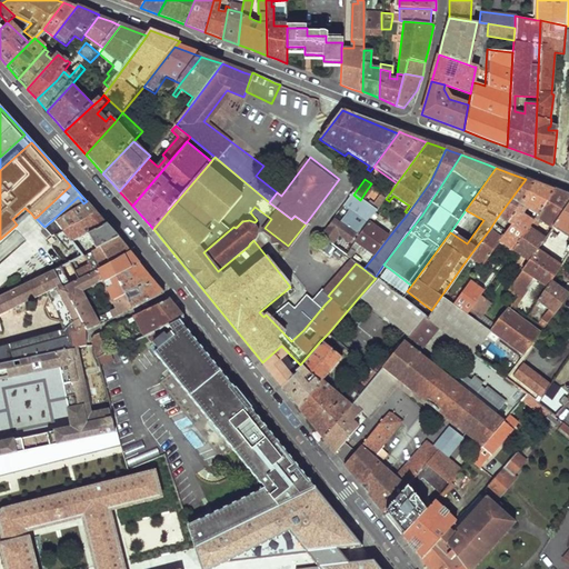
[(526,179),(497,218),(507,222),(506,225),(509,227),(518,212),(522,206),(535,183),(529,181),(526,179)]
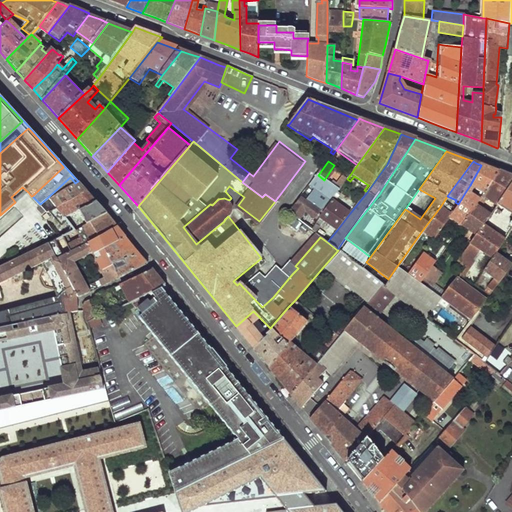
[(481,165),(470,185),(480,191),(476,198),(466,191),(458,204),(451,215),(448,218),(461,227),(475,206),(477,204),(500,171),(488,167),(481,165)]
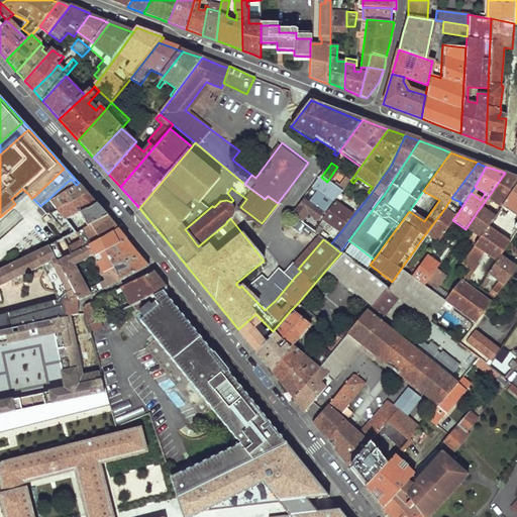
[(505,173),(482,206),(485,208),(490,202),(503,209),(516,186),(516,178),(510,176),(505,173)]
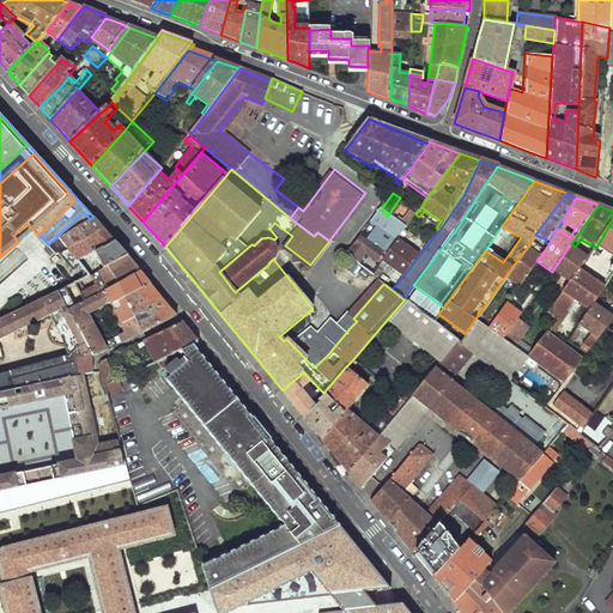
[(381,210),(347,255),(372,274),(383,260),(396,241),(406,229),(388,216),(381,210)]
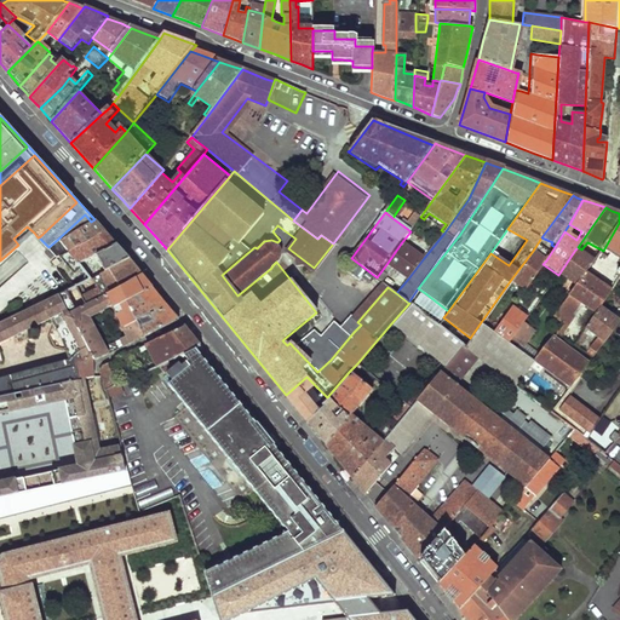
[(58,239),(91,222),(85,214),(58,239)]
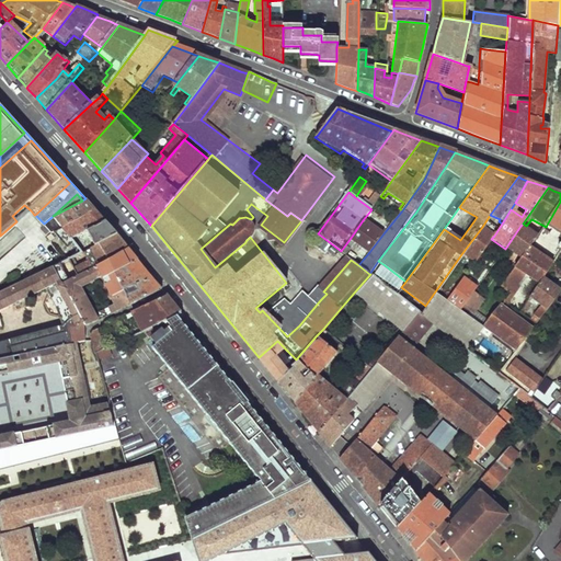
[(90,204),(86,198),(82,201),(53,216),(52,217),(59,226),(60,226),(94,208),(90,204)]
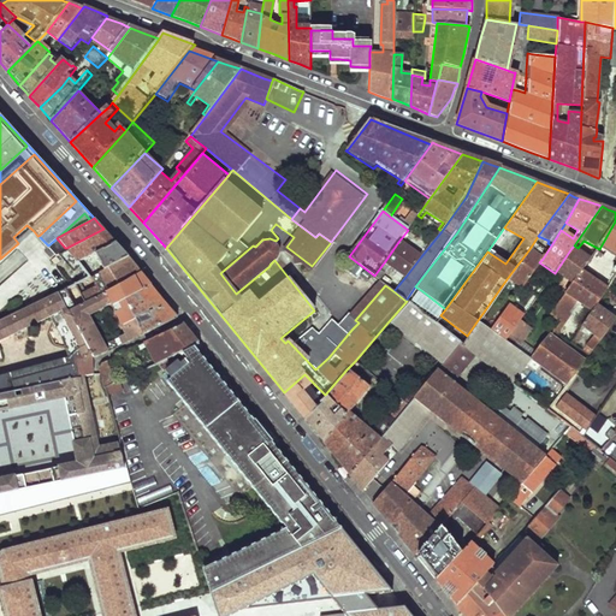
[(615,221),(599,249),(615,256),(615,221)]
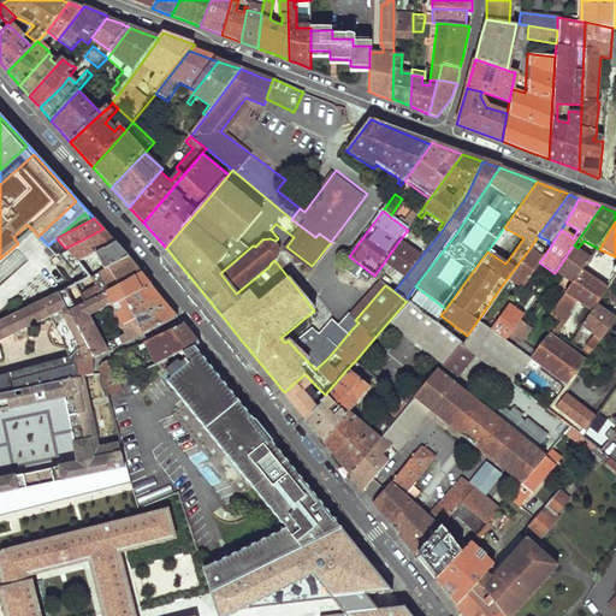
[(18,243),(19,244),(34,231),(27,225),(13,237),(18,243)]
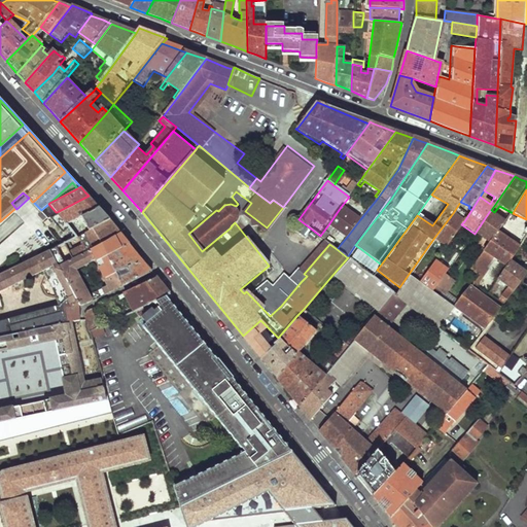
[(94,201),(89,196),(57,212),(63,219),(66,222),(99,207),(94,201)]
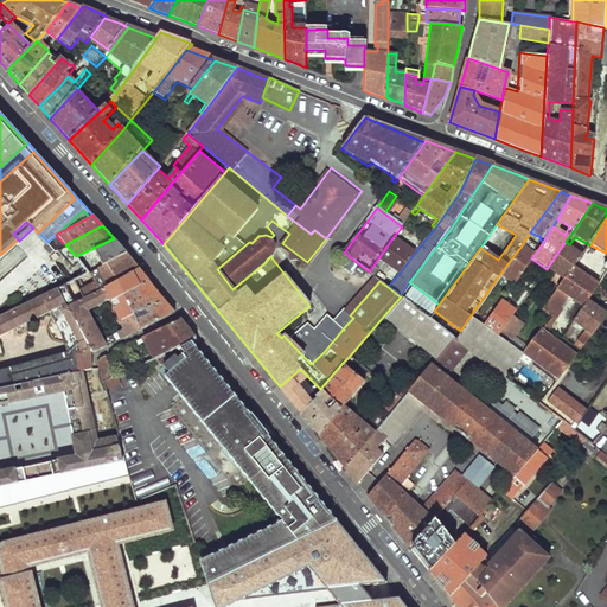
[(48,242),(43,247),(48,253),(52,249),(53,251),(64,244),(56,235),(48,242)]
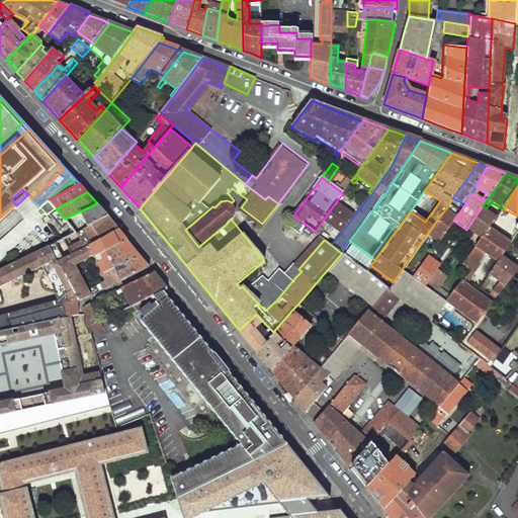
[(231,219),(233,217),(236,209),(232,202),(227,200),(221,201),(214,207),(212,206),(185,230),(198,247),(227,224),(227,223),(231,219)]
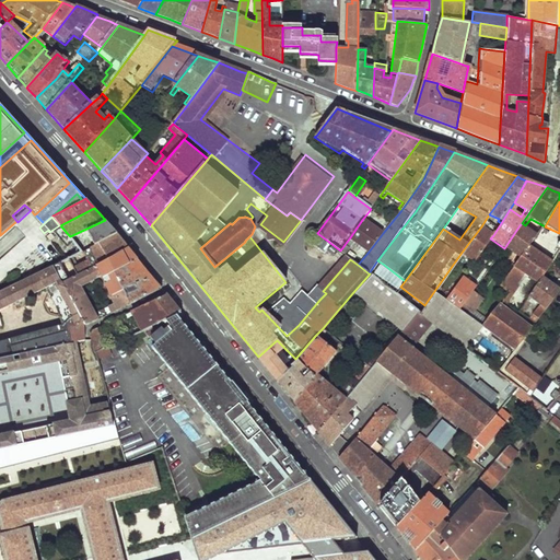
[(105,220),(70,236),(81,251),(83,249),(117,232),(105,220)]
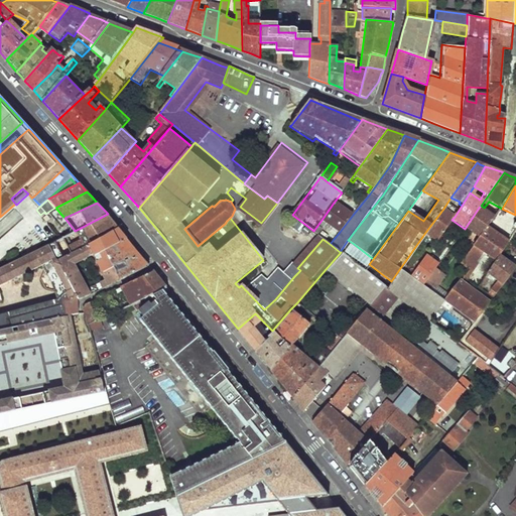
[(334,203),(323,219),(340,232),(353,215),(334,203)]
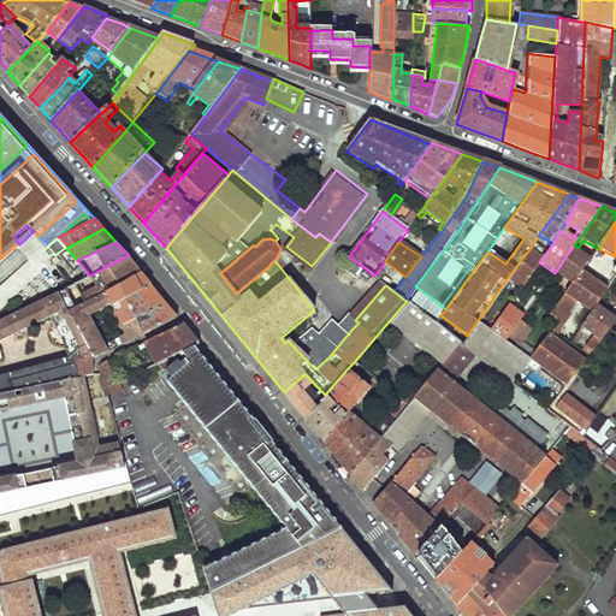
[(572,248),(555,273),(572,285),(581,273),(590,261),(572,248)]
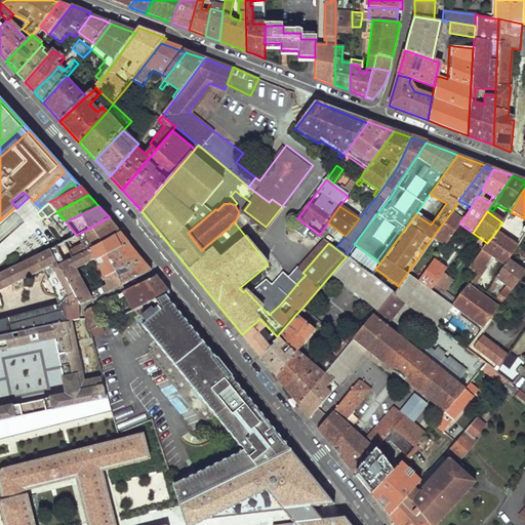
[(451,212),(432,238),(443,247),(459,224),(462,220),(451,212)]
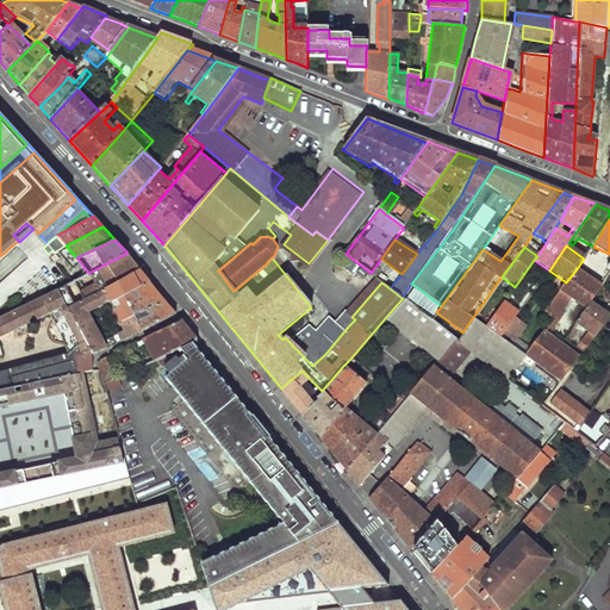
[(139,268),(128,253),(91,272),(94,282),(81,290),(85,296),(139,268)]
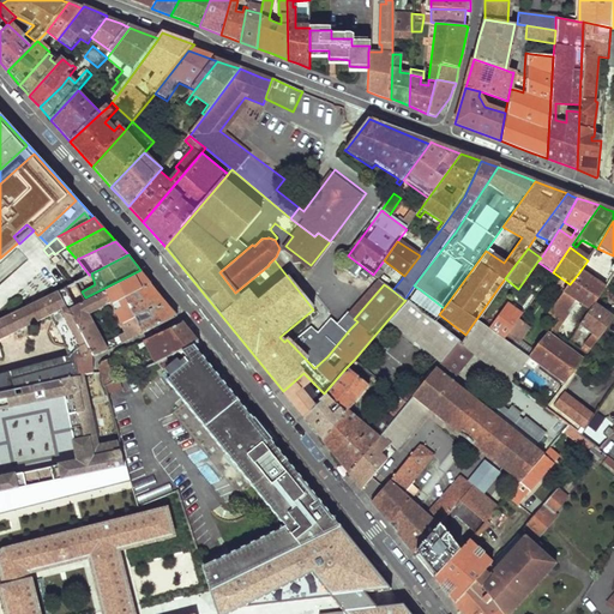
[(85,298),(67,306),(88,354),(103,348),(122,339),(119,332),(100,341),(89,315),(112,304),(125,330),(128,337),(142,332),(125,298),(150,286),(151,286),(140,270),(85,298)]
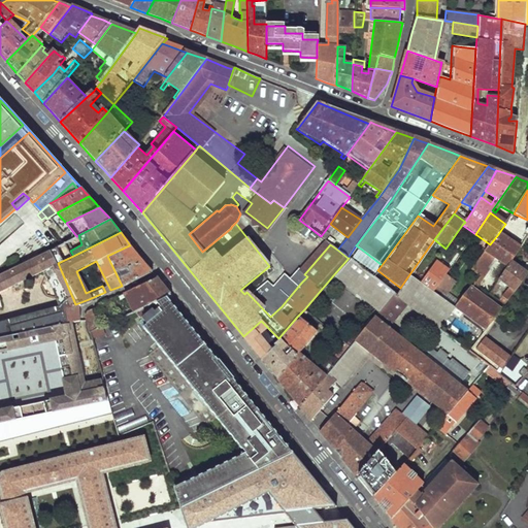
[(521,249),(498,234),(490,244),(483,253),(494,260),(507,268),(512,263),(521,249)]
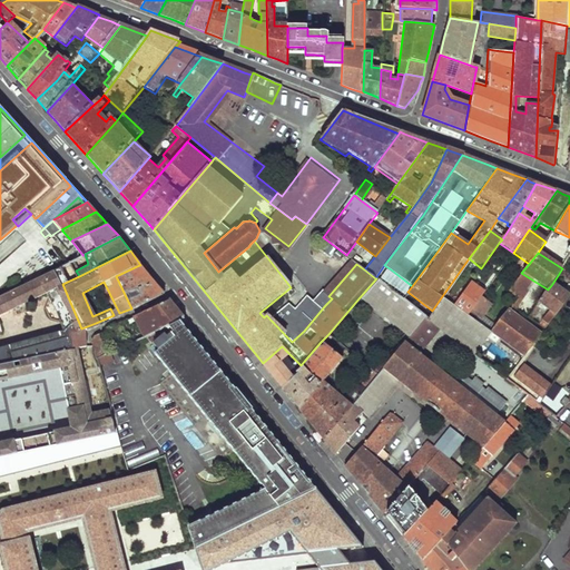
[(359,256),(354,263),(356,264),(364,269),(369,264),(359,256)]
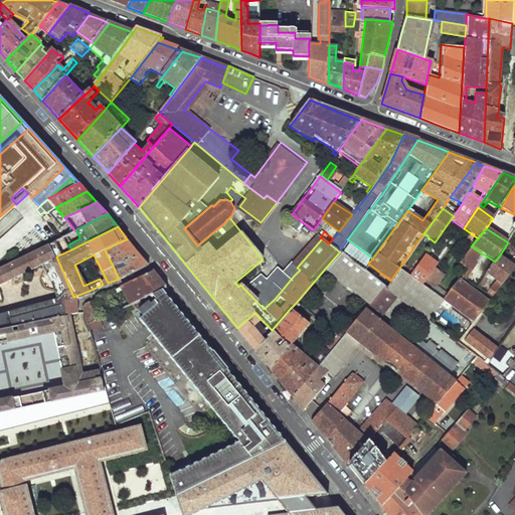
[(74,310),(73,297),(56,256),(71,249),(68,244),(63,235),(0,267),(0,284),(2,283),(37,266),(50,290),(53,299),(2,313),(5,325),(68,311),(74,310)]
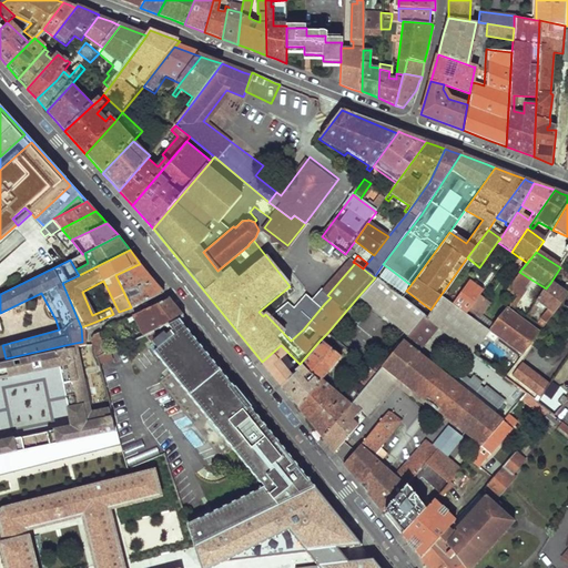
[(164,293),(139,264),(115,275),(131,307),(164,293)]
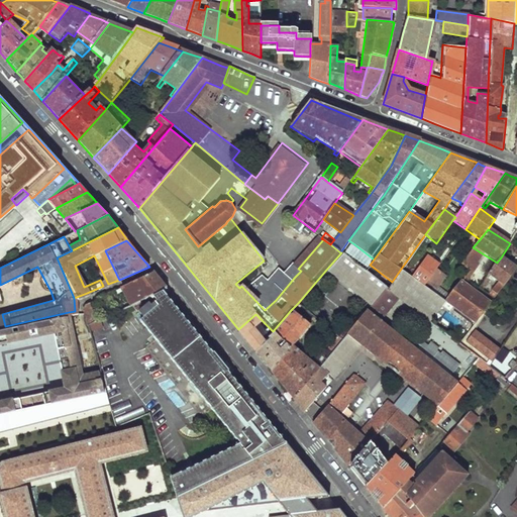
[(348,240),(340,252),(341,252),(345,256),(354,244),(348,240)]
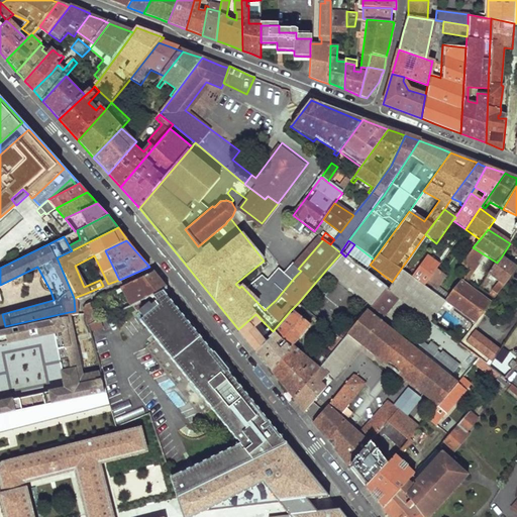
[(424,260),(417,269),(412,277),(424,286),(436,271),(427,264),(440,245),(436,243),(424,260)]
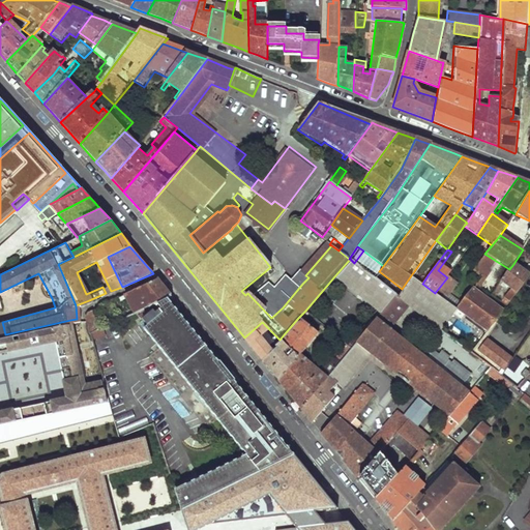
[(496,261),(484,254),(466,277),(477,285),(465,301),(458,311),(488,333),(503,312),(478,292),(487,282),(482,278),(496,261)]
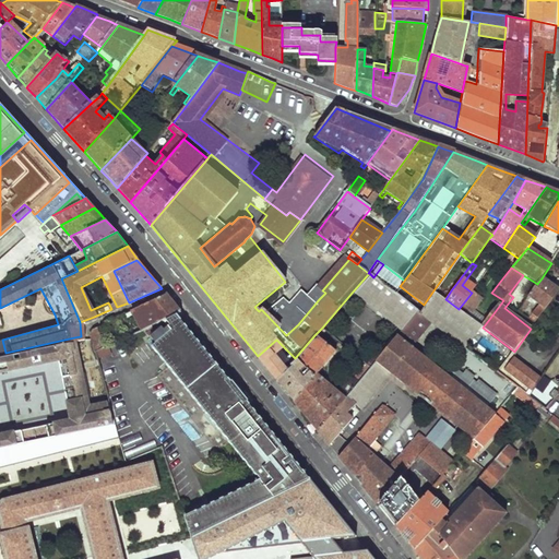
[(447,272),(439,283),(451,290),(459,281),(447,272)]
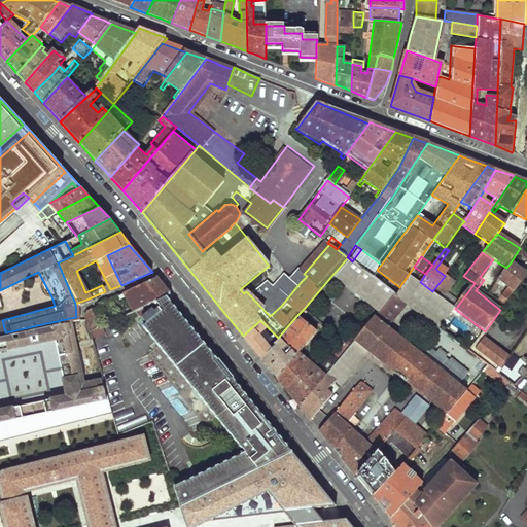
[(373,307),(344,343),(348,346),(326,373),(340,385),(367,352),(390,371),(410,346),(389,329),(373,316),(392,292),(352,261),(348,257),(332,275),(373,307)]
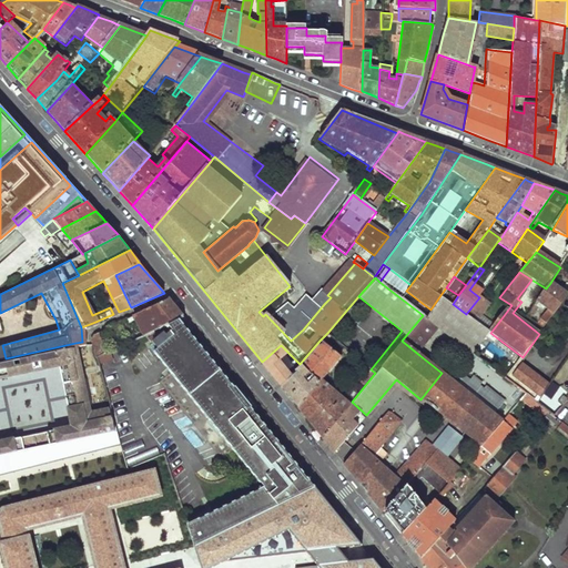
[(546,288),(536,303),(540,305),(530,320),(544,328),(567,295),(550,283),(546,288)]
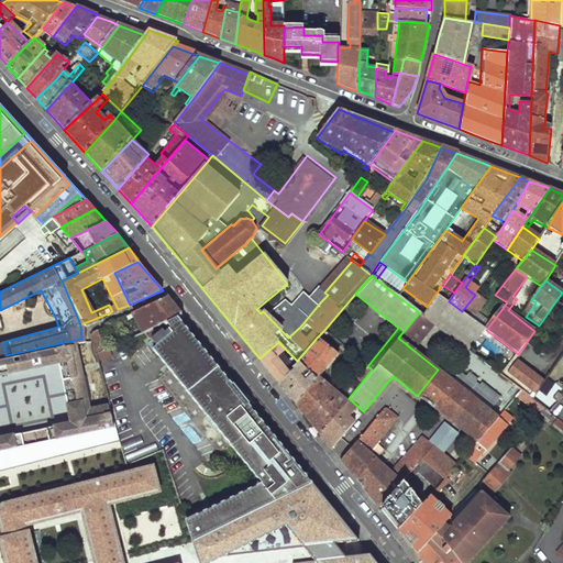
[(427,307),(421,315),(419,312),(398,338),(416,352),(435,326),(439,321),(471,345),(467,350),(470,351),(486,330),(478,323),(472,319),(462,311),(449,301),(437,293),(427,307)]
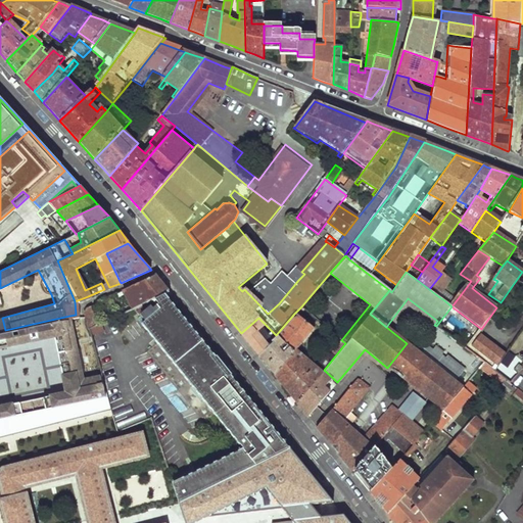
[(441,274),(429,289),(438,296),(450,281),(441,274)]
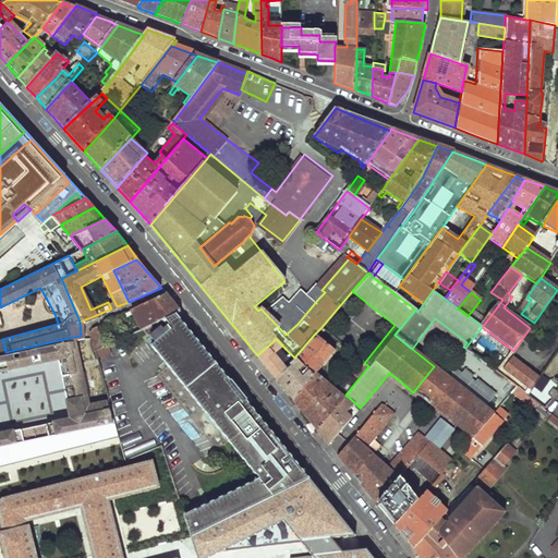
[(180,311),(166,293),(131,307),(132,310),(136,318),(141,326),(176,312),(180,311)]
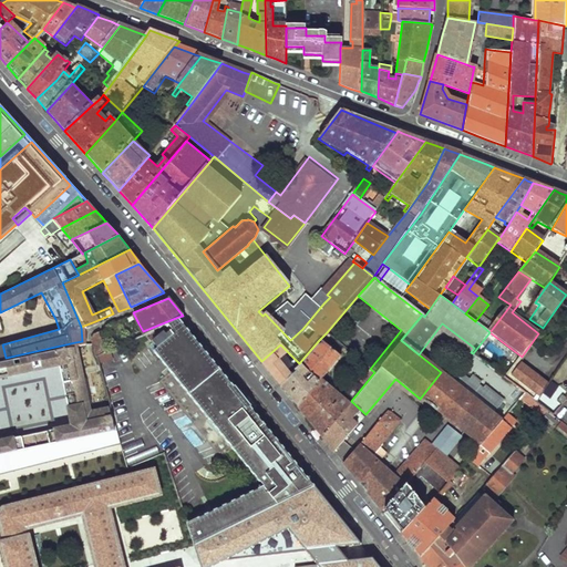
[(535,302),(526,316),(529,319),(539,305),(535,302)]
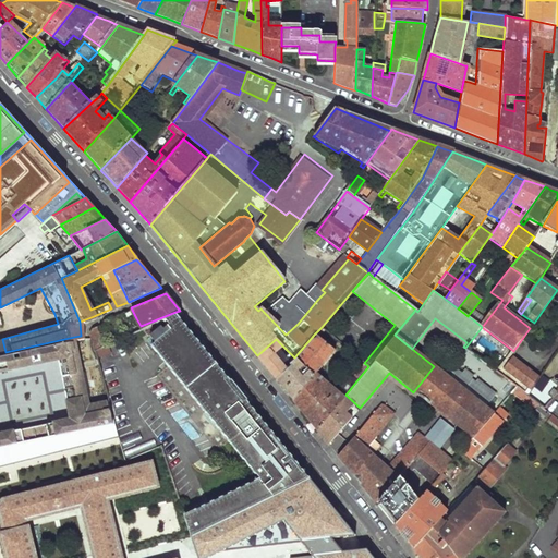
[(111,308),(117,306),(113,300),(108,302),(111,308)]
